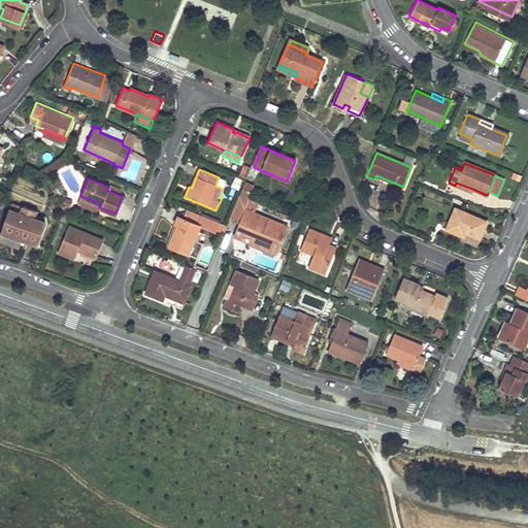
[(255,186),(245,183),(239,197),(249,201),(255,186)]
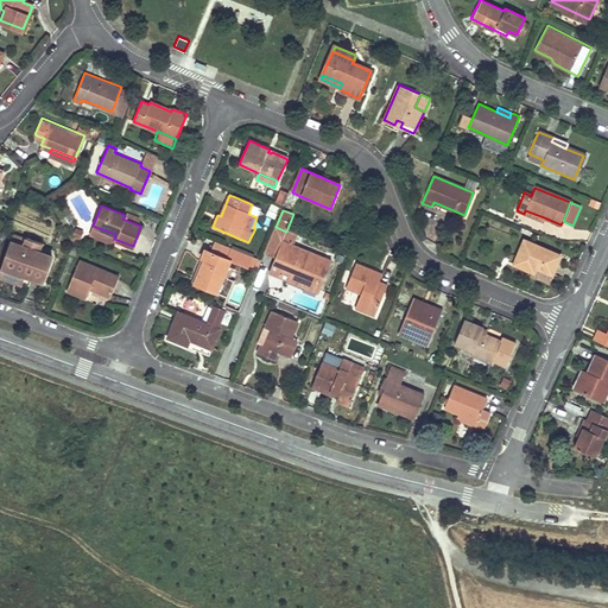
[(524,214),(543,221),(544,217),(525,210),(524,214)]
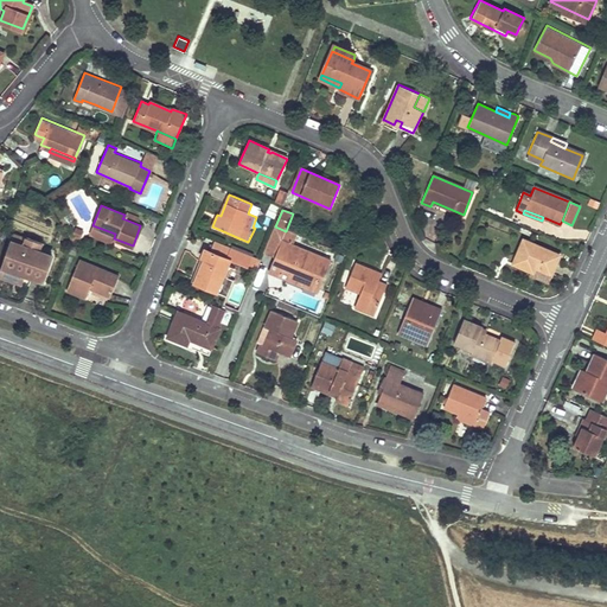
[(93,225),(91,230),(114,238),(115,234),(93,225)]
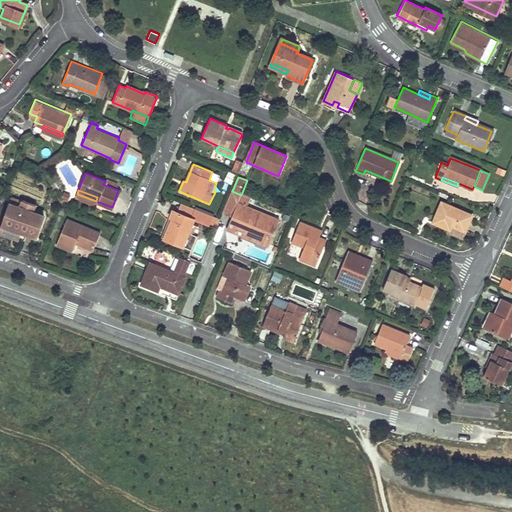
[(267,248),(278,222),(247,209),(251,199),(241,195),(232,191),(223,213),(231,217),(226,230),(235,234),(237,229),(257,237),(254,242),(267,248)]
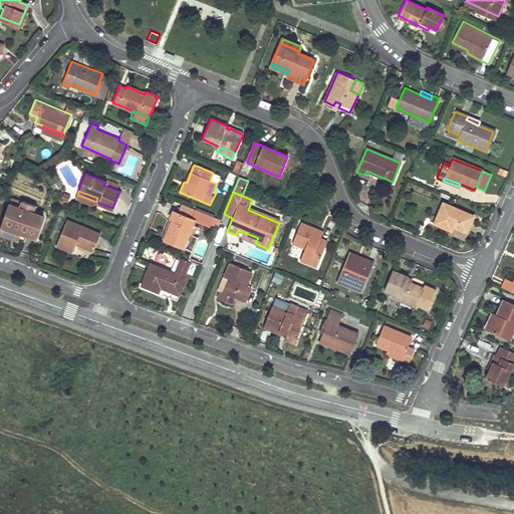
[(44,216),(8,202),(0,225),(36,238),(44,216)]
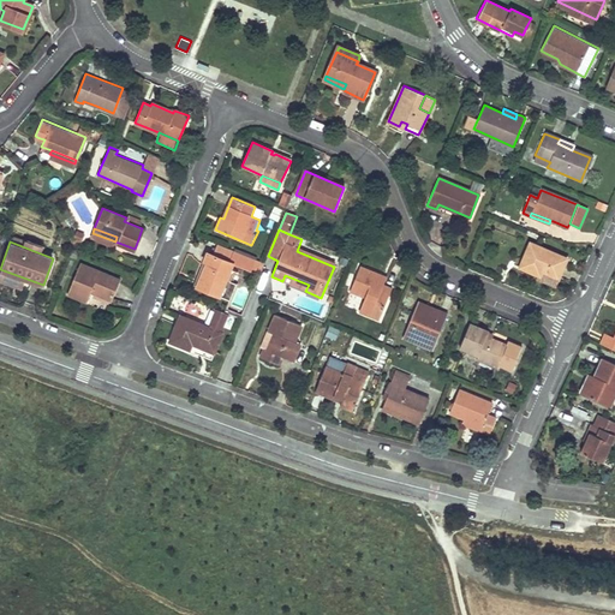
[(531,243),(525,257),(519,270),(554,286),(566,258),(531,243)]
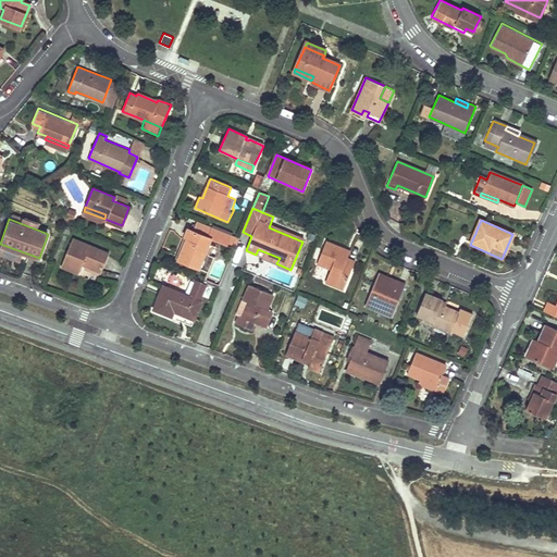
[(227,246),(232,236),(211,227),(208,237),(190,231),(178,260),(199,269),(206,254),(211,239),(227,246)]
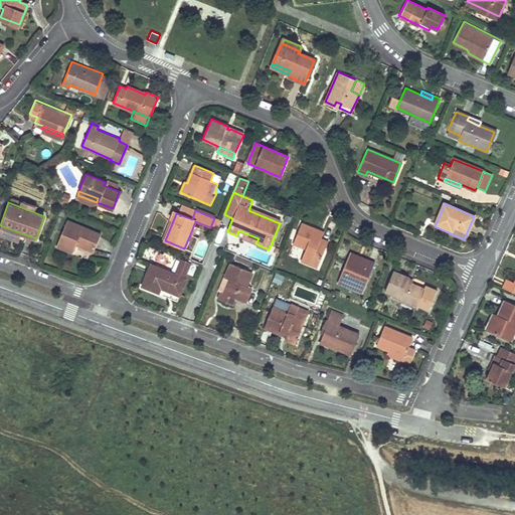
[(80,243),(80,244),(94,250),(101,234),(67,219),(56,244),(72,251),(74,246),(76,243),(77,241),(80,243)]
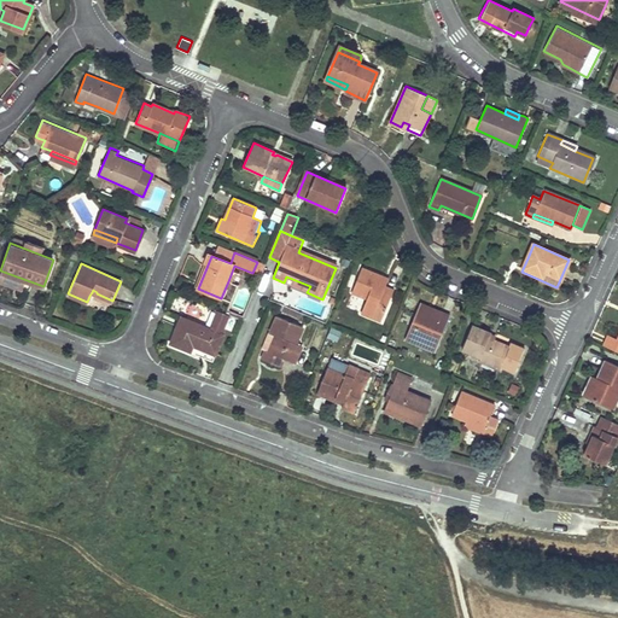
[(362,313),(373,316),(383,320),(394,290),(385,287),(382,286),(385,278),(362,269),(354,293),(368,298),(362,313)]
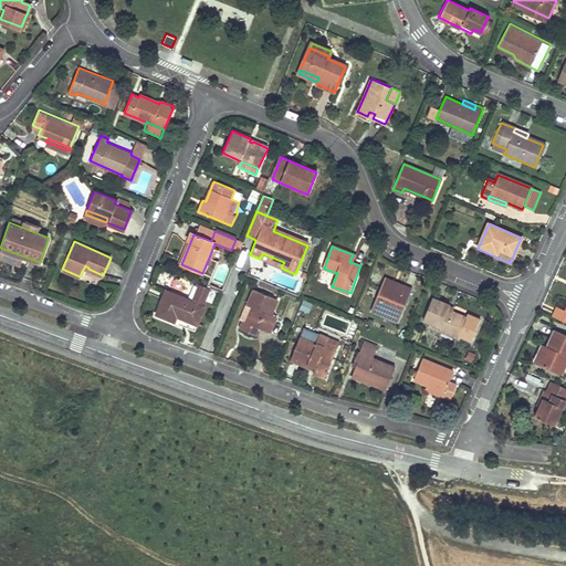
[(262,253),(260,259),(281,268),(284,262),(262,253)]
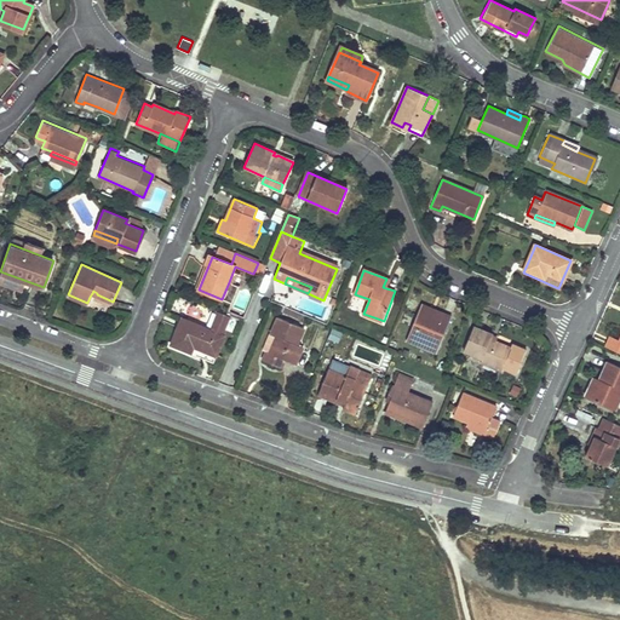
[(231,304),(239,286),(229,282),(222,299),(231,304)]
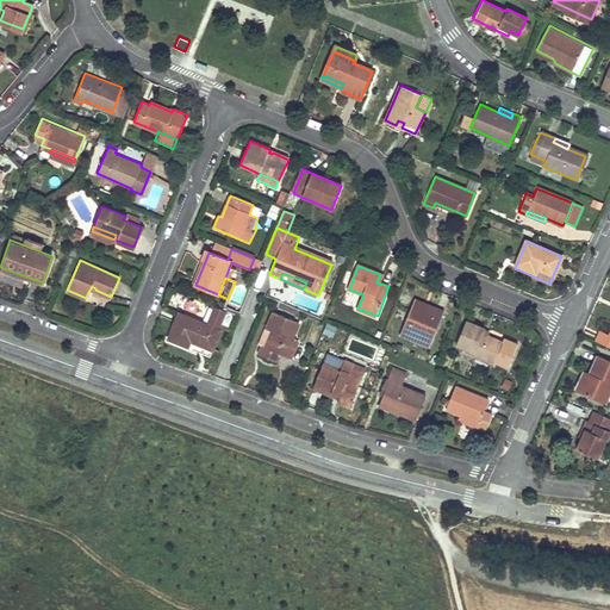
[(300,311),(282,303),(280,309),(298,317),(300,311)]
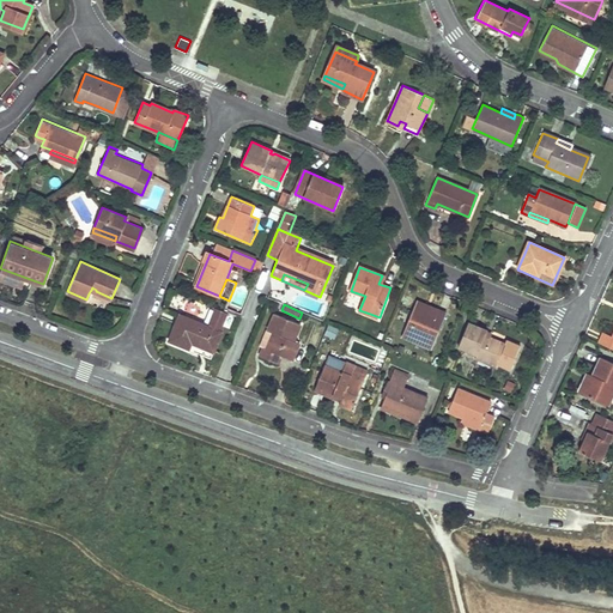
[(430,308),(430,310),(429,313),(416,307),(402,338),(431,350),(445,315),(430,308)]
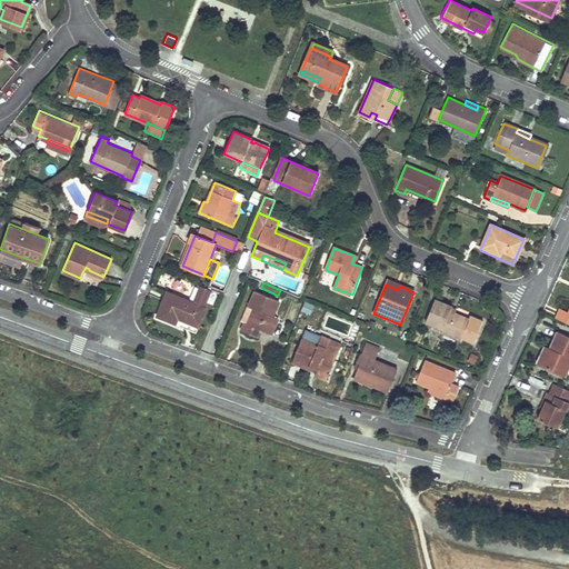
[(203,307),(207,300),(210,290),(208,289),(200,286),(196,296),(192,302),(167,292),(158,315),(175,322),(177,317),(187,321),(198,326),(206,308),(203,307)]
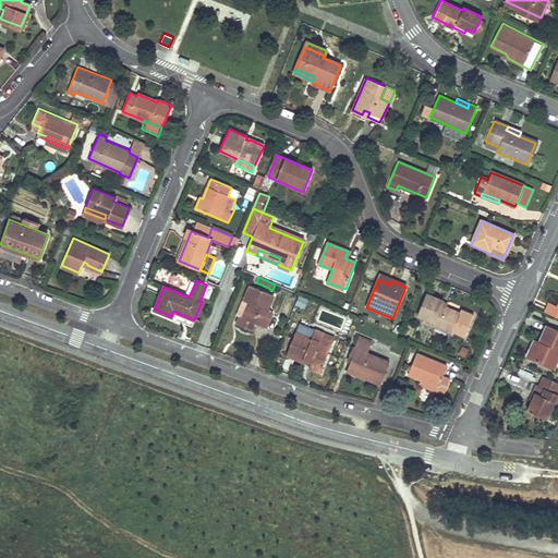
[(219,287),(205,280),(204,283),(206,284),(218,290),(219,287)]
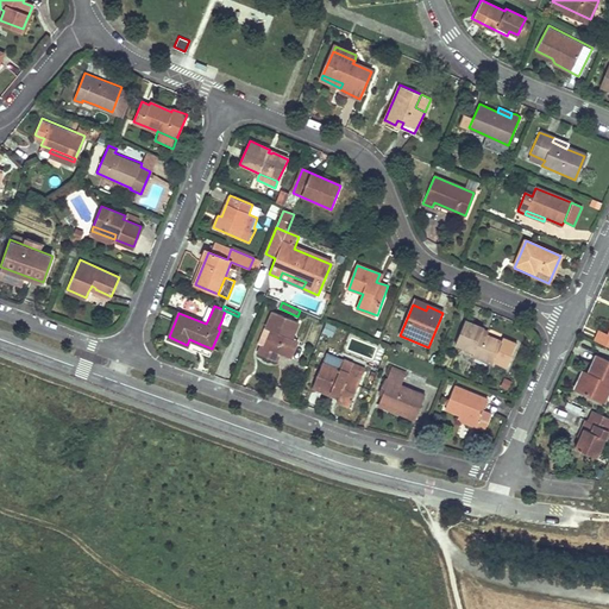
[(274,332),(274,333),(272,336),(271,336),(265,347),(263,346),(259,356),(275,362),(277,355),(289,359),(296,341),(293,340),(299,324),(274,313),(268,330),(274,332)]
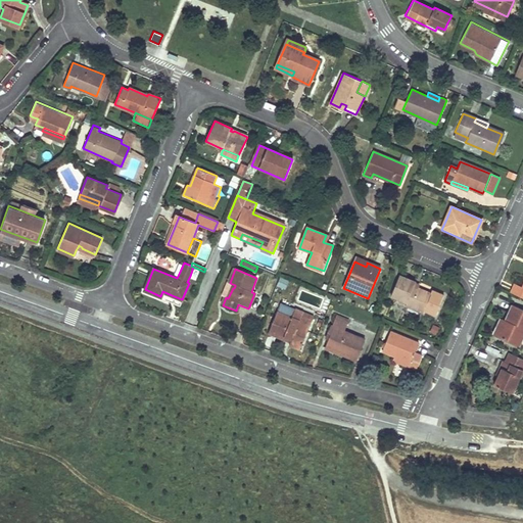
[(423,313),(426,304),(430,295),(418,289),(413,288),(415,283),(400,277),(391,297),(407,303),(406,305),(423,313)]
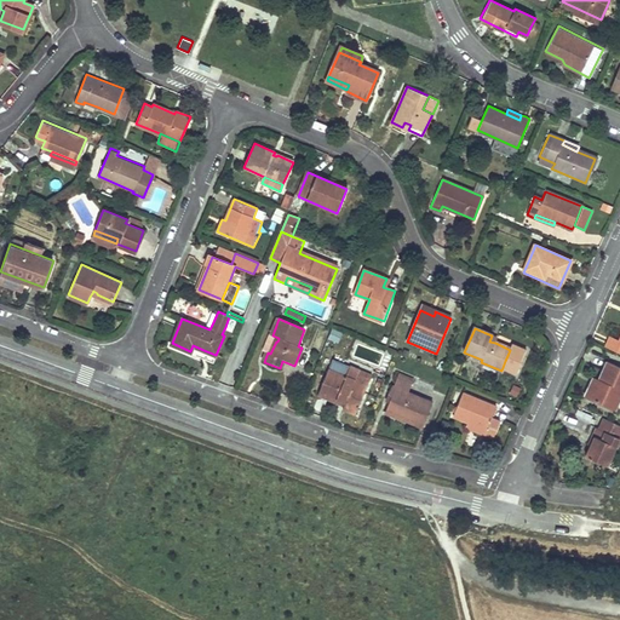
[(328,340),(338,343),(340,332),(331,329),(328,340)]
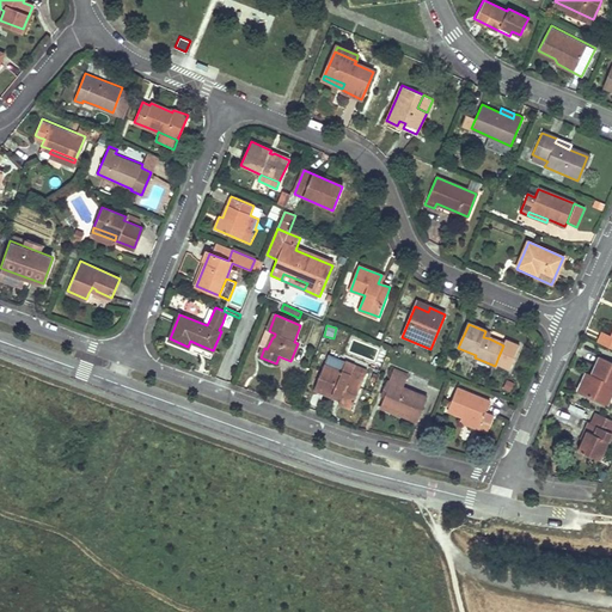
[(611,336),(603,332),(598,344),(611,350),(611,336)]
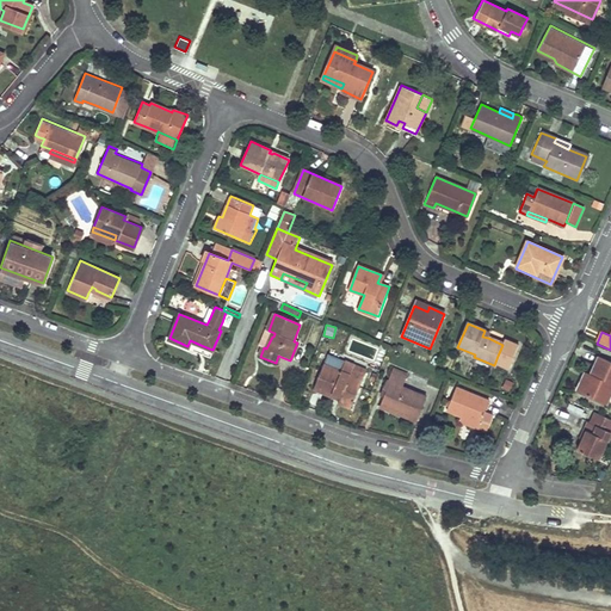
[(594,365),(591,374),(590,375),(587,381),(584,380),(579,392),(603,403),(606,396),(610,397),(610,395),(610,363),(603,360),(599,368),(594,365)]
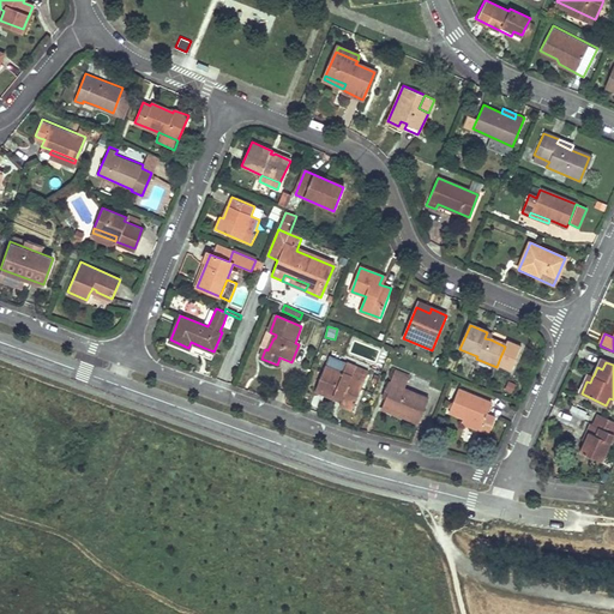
[(333,398),(335,397),(335,396),(343,398),(341,404),(354,409),(365,383),(351,378),(327,367),(317,391),(333,398)]
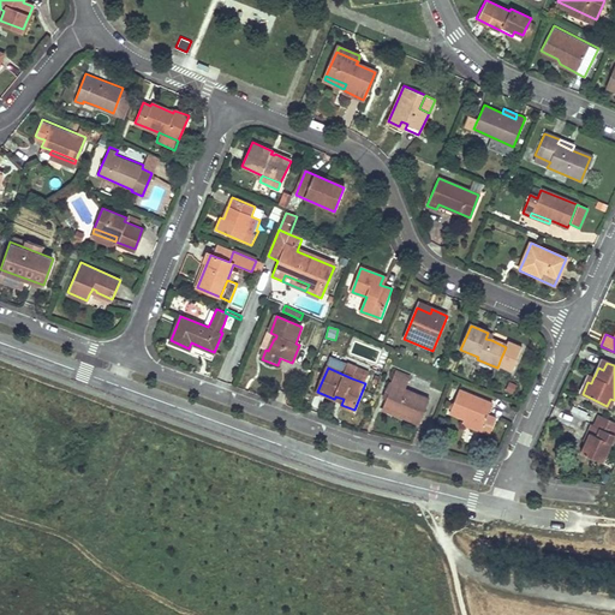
[(368,376),(356,371),(352,378),(365,383),(368,376)]
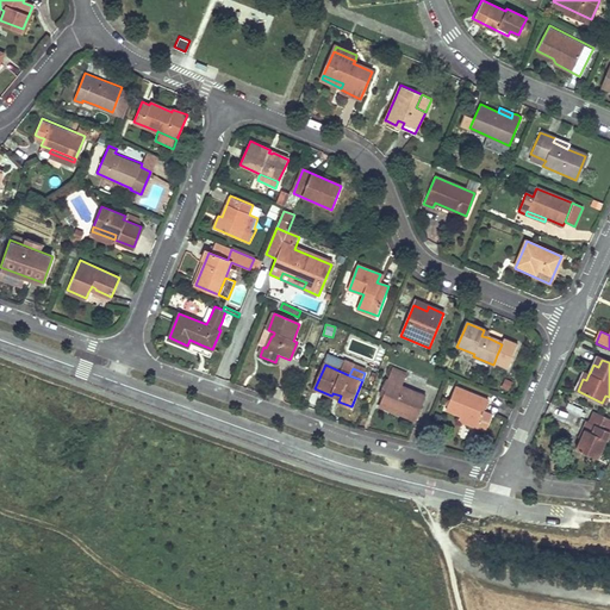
[(402,386),(404,380),(406,374),(393,368),(381,394),(383,396),(379,404),(414,419),(425,397),(402,386)]
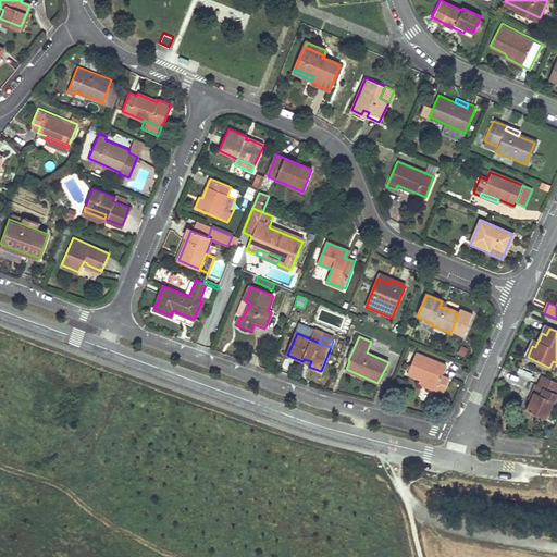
[(441,376),(443,372),(445,367),(417,354),(408,373),(422,380),(420,384),(442,394),(448,380),(441,376)]
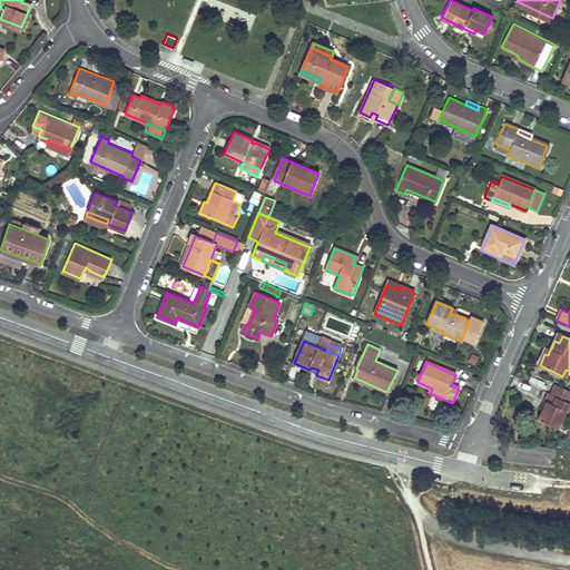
[(569,392),(556,385),(551,395),(564,401),(569,392)]
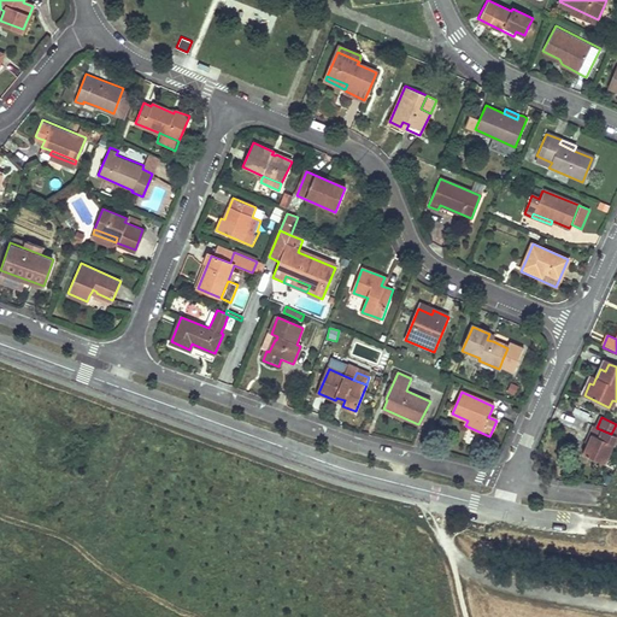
[(594,427),(592,432),(589,436),(593,438),(589,445),(585,454),(606,465),(612,453),(616,442),(616,424),(611,434),(597,428),(594,427)]
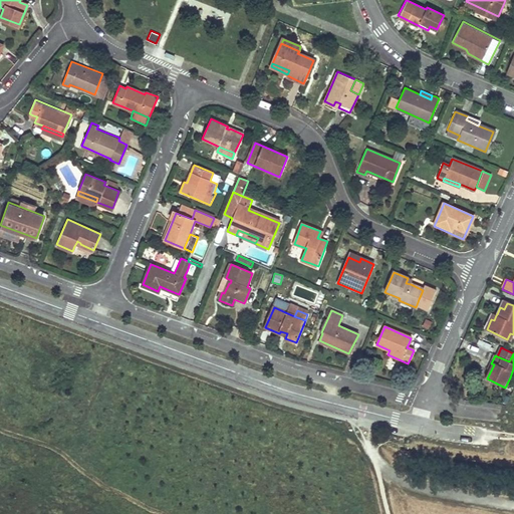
[(513,384),(513,379),(510,377),(505,388),(511,391),(513,384)]
